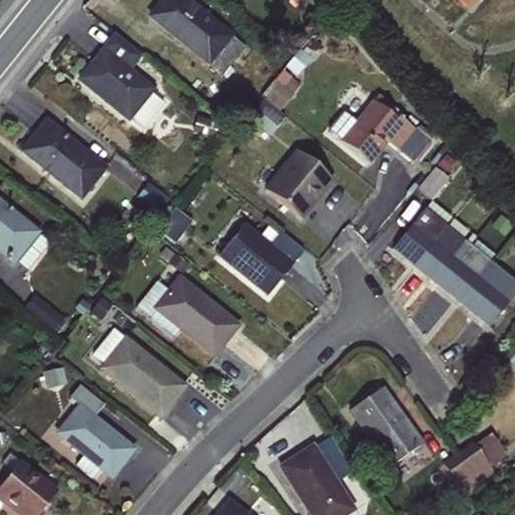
[(159,0),(148,14),(210,65),(212,63),(225,72),(247,45),(194,0),(159,0)]
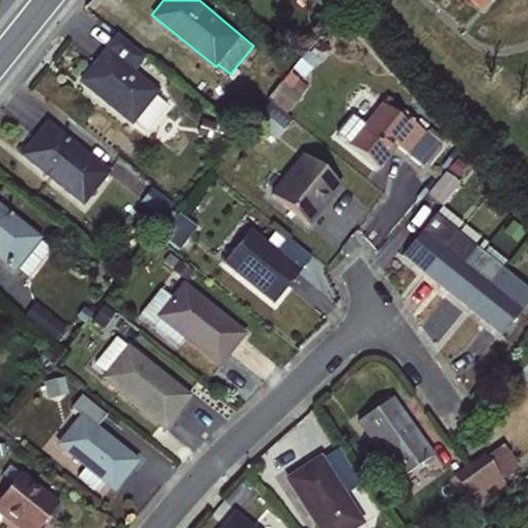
[(133,124),(161,89),(106,46),(79,81),(133,124)]
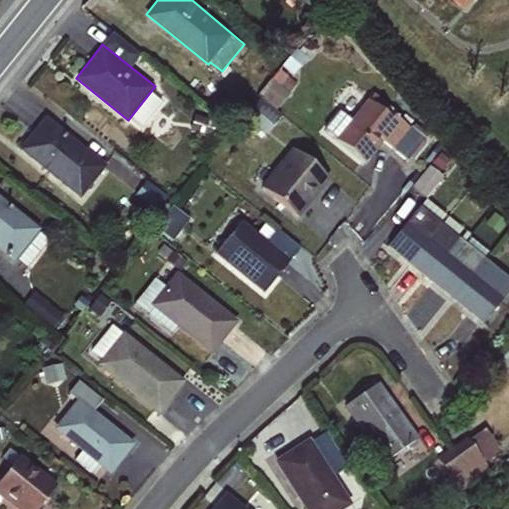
[(265,89),(282,104),(305,77),(288,62),(265,89)]
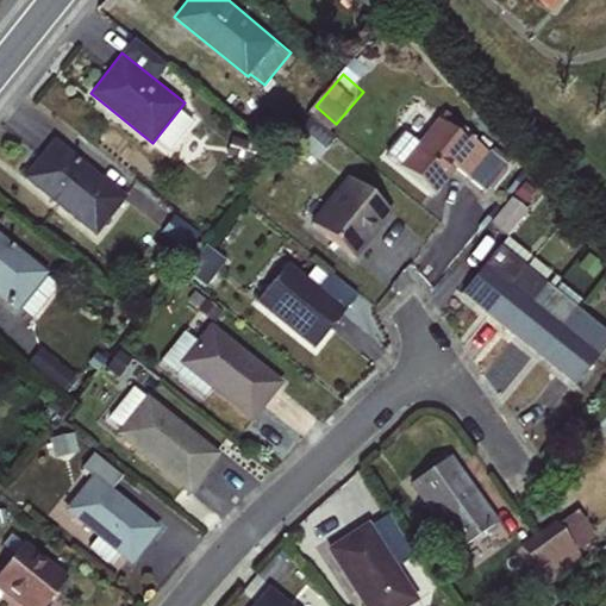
[(405,129),(386,152),(436,193),(457,167),(482,186),(504,160),(461,125),(457,129),(441,117),(420,139),(405,129)]
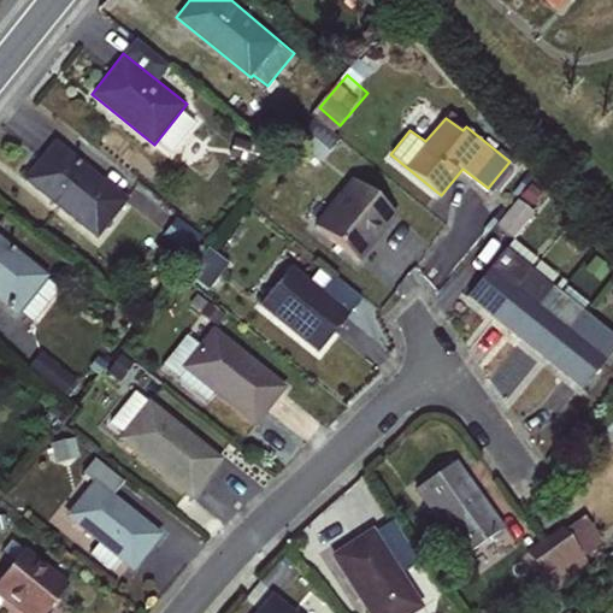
[(130,196),(56,137),(23,178),(98,237),(130,196)]
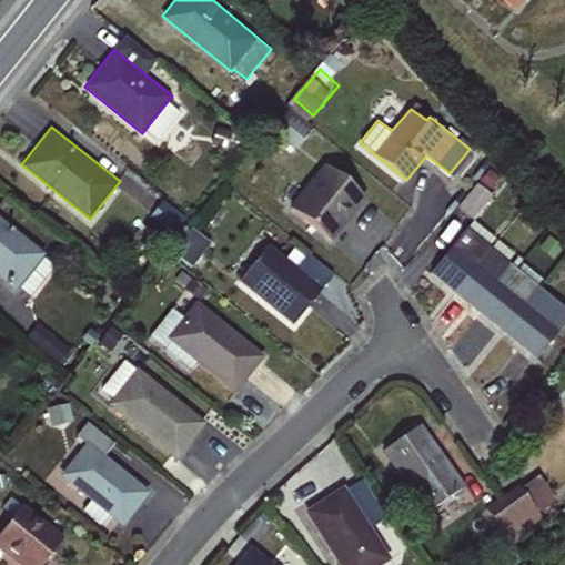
[(369,197),(326,161),(290,205),(332,241),(369,197)]
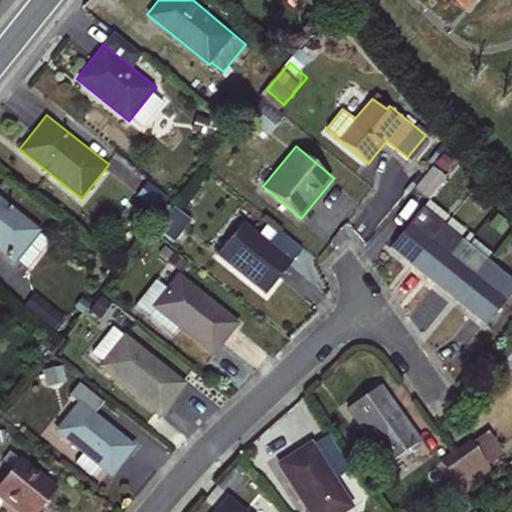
[(413,266),(447,223),(445,221),(451,213),(431,197),(449,176),(434,164),(416,186),(430,197),(390,247),(413,266)]
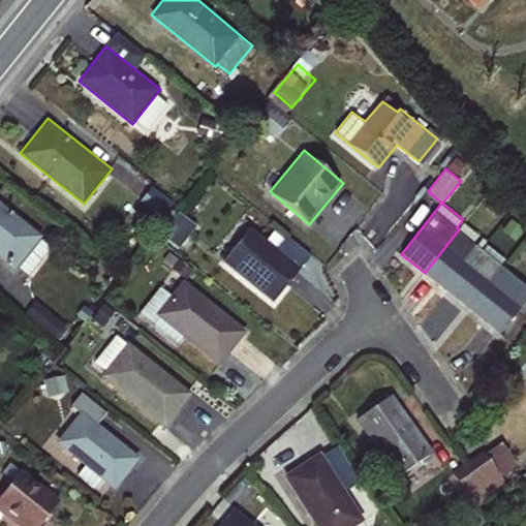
[(0,198),(0,256),(16,270),(18,267),(29,275),(53,246),(41,238),(43,235),(0,198)]
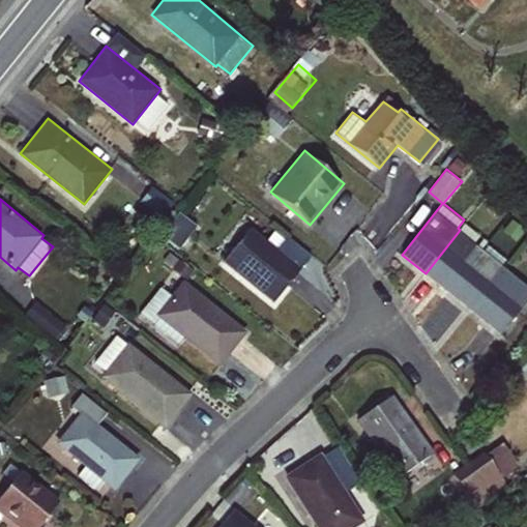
[(252,226),(224,262),(274,301),(314,254),(290,234),(279,247),(252,226)]
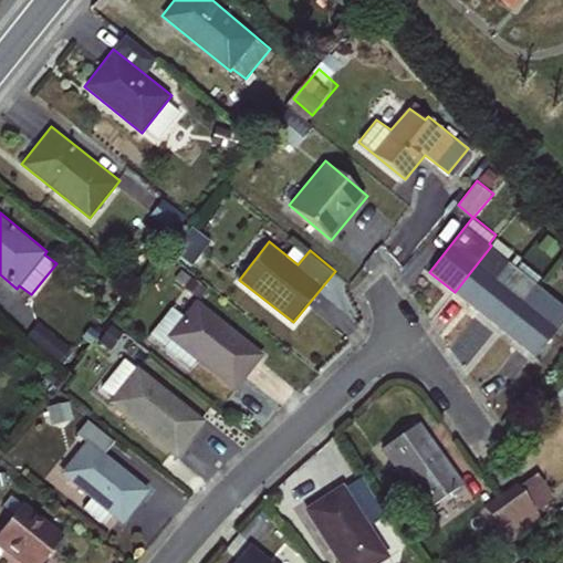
[(491,246),(455,292),(477,310),(514,264),(491,246)]
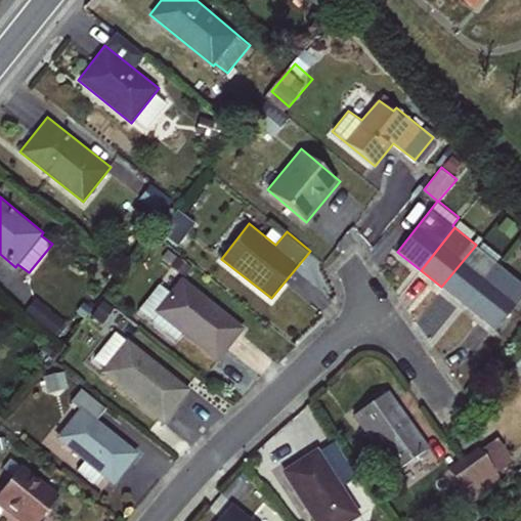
[(476,245),(441,287),(466,305),(500,264),(476,245)]
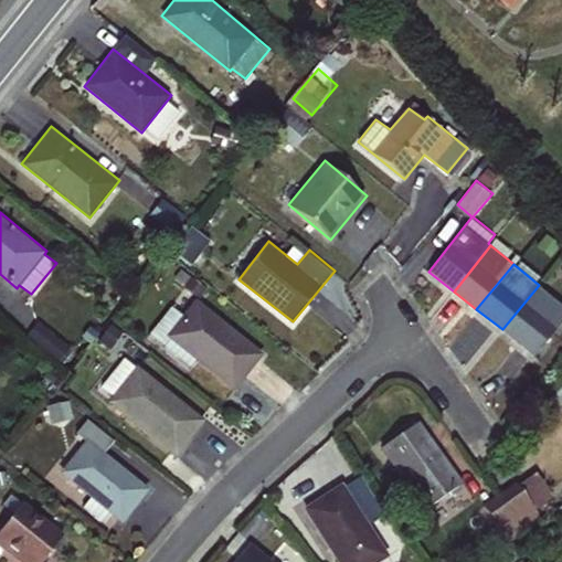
[(561,303),(539,285),(502,329),(534,354),(561,320),(561,303)]
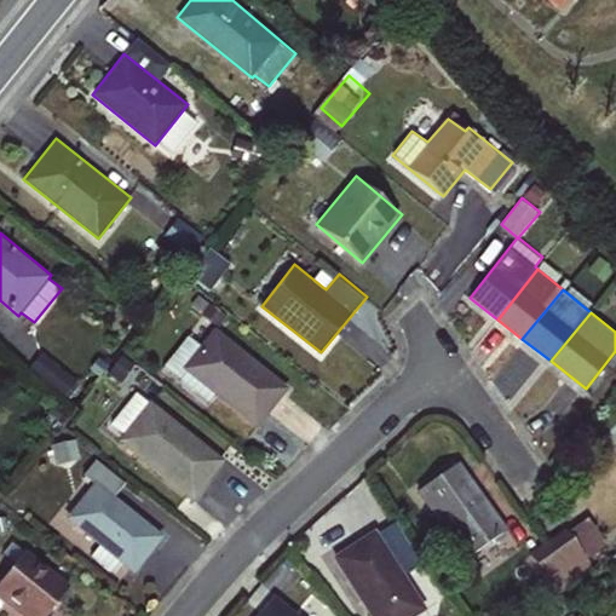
[(189,334),(163,364),(208,402),(216,393),(258,427),(291,386),(216,327),(202,344),(189,334)]
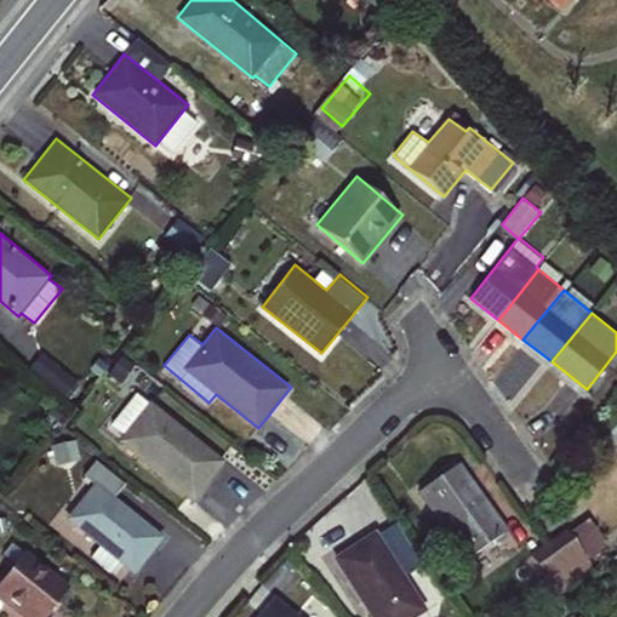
[(78,390),(84,373),(58,364),(52,382),(78,390)]
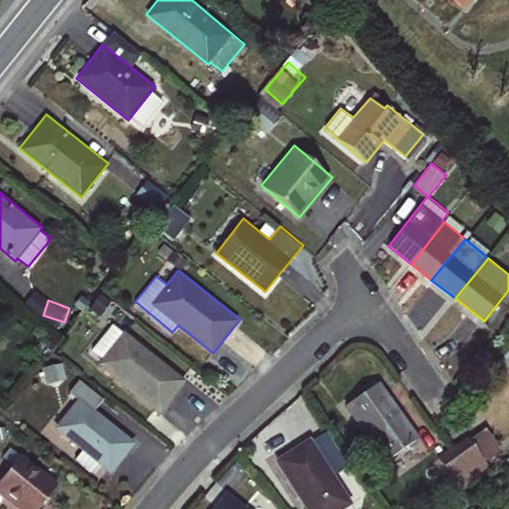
[(97,363),(159,413),(187,378),(129,332),(112,323),(92,348),(102,356),(97,363)]
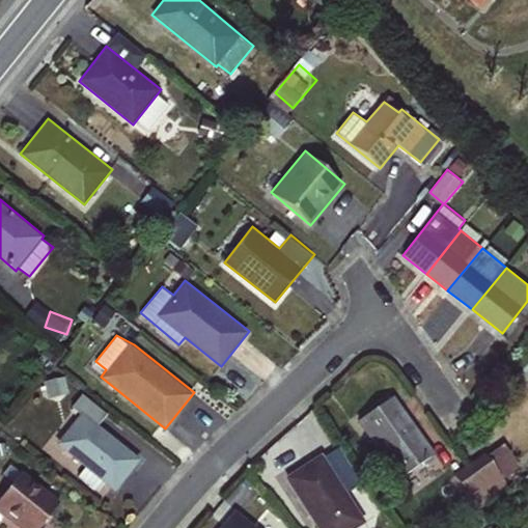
[(84,392),(73,406),(80,412),(56,443),(86,467),(78,475),(95,490),(103,479),(116,490),(142,456),(100,423),(108,412),(84,392)]
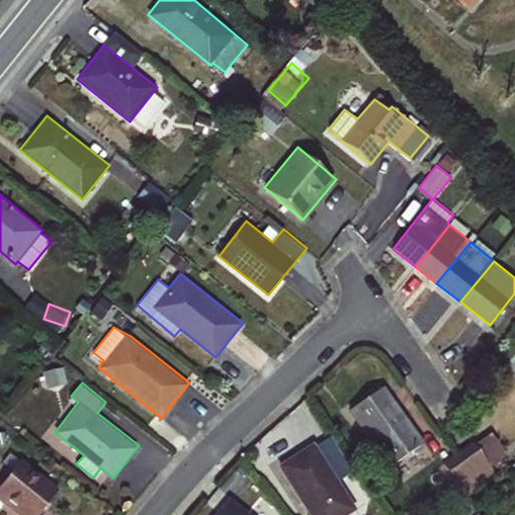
[(425,441),(385,384),(348,411),(388,467),(425,441)]
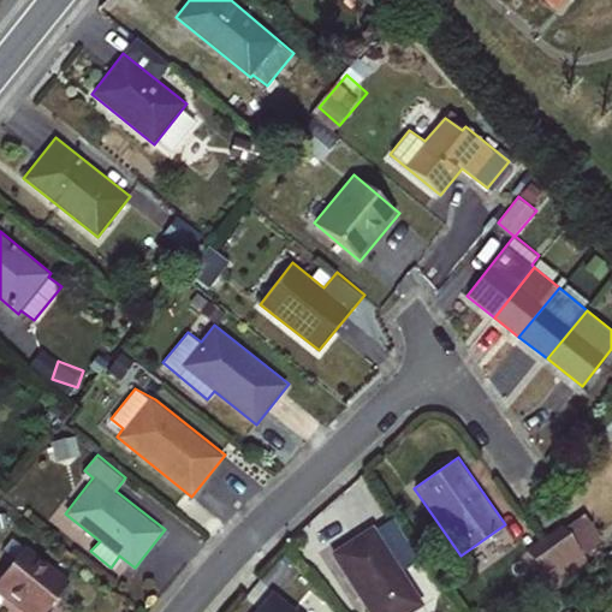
[(571,521),(576,532),(539,552),(552,578),(607,551),(588,512),(571,521)]
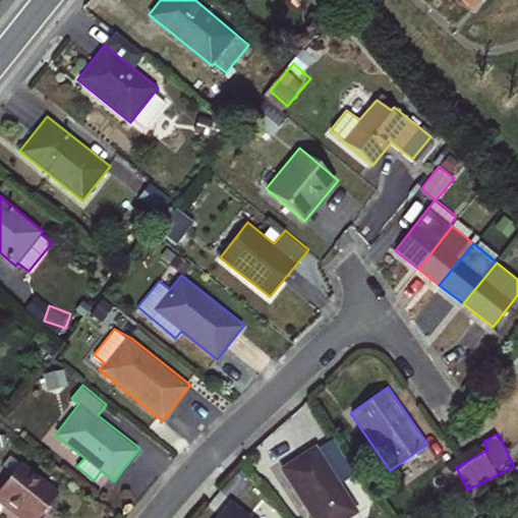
[(352,468),(334,439),(319,447),(317,444),(280,467),(311,517),(349,517),(359,512),(338,476),(352,468)]
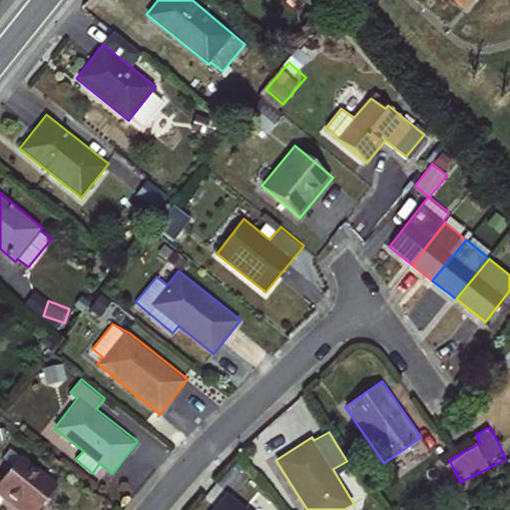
[(22,453),(0,479),(0,495),(18,509),(38,509),(60,483),(22,453)]
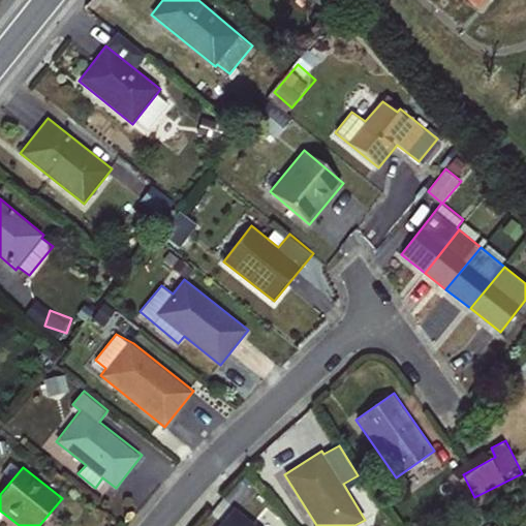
[(259,525),(236,505),(218,525),(259,525)]
